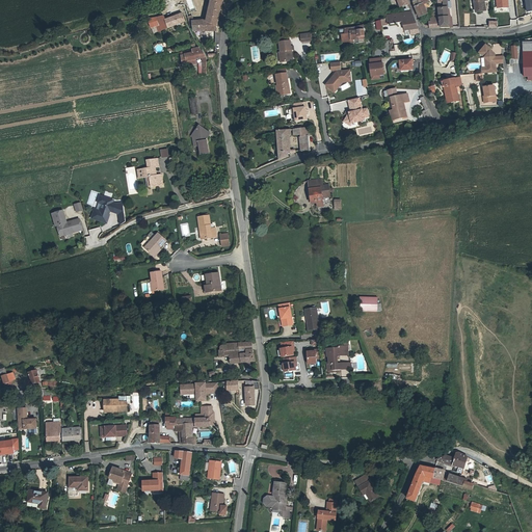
[(222,0),(213,0),(210,22),(217,26),(222,0)]
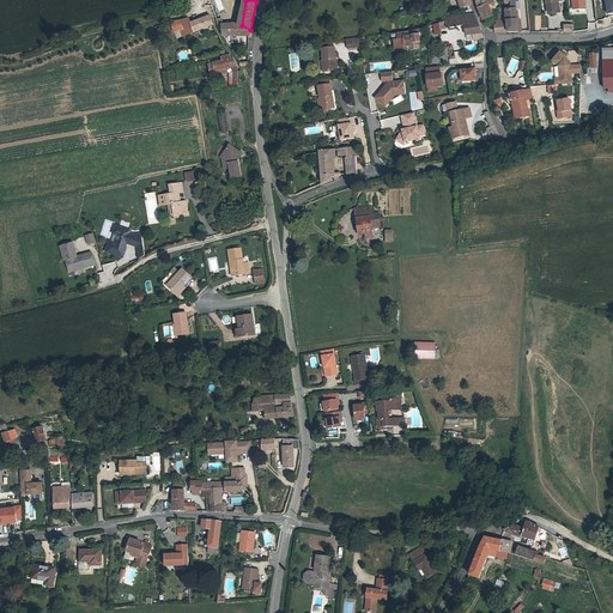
[(479,0),(475,2),(481,20),(492,16),(489,4),(487,4),(486,2),(492,0),(479,0)]
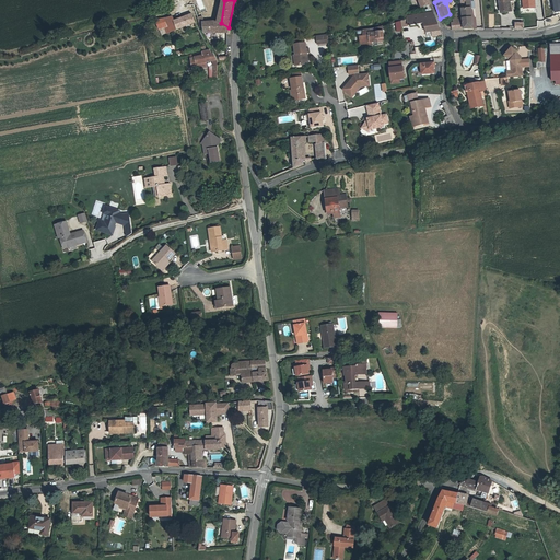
[(457,24),(457,30),(473,30),(471,20),(471,2),(473,2),(471,0),(461,0),(463,19),(463,24),(457,24)]
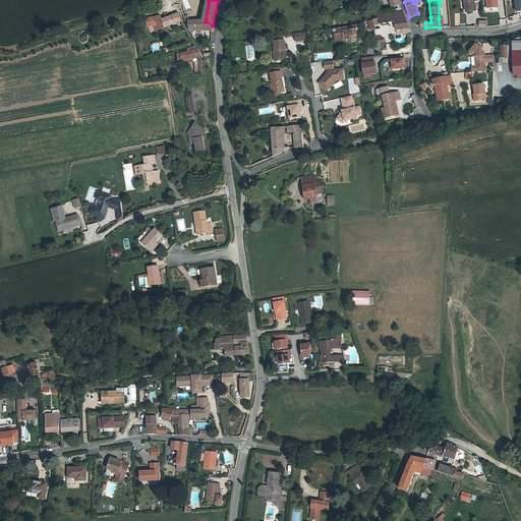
[(480,0),(465,0),(466,12),(474,11),(474,3),(480,2),(480,0)]
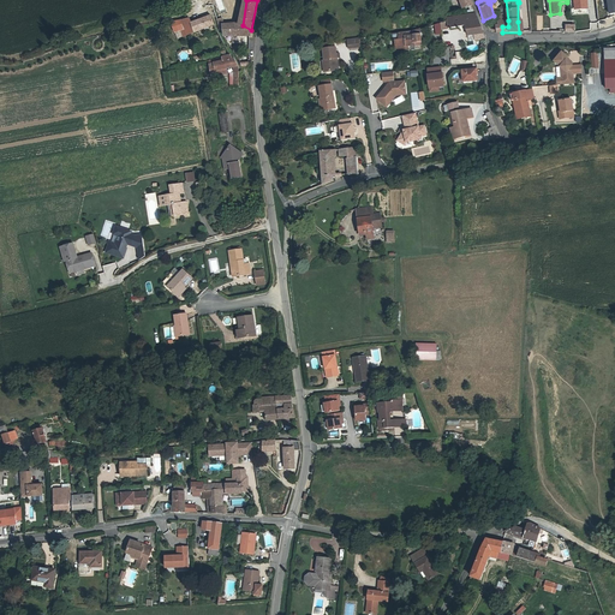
[(448,19),(449,30),(466,28),(467,36),(473,35),(484,34),(481,24),(476,15),(448,19)]
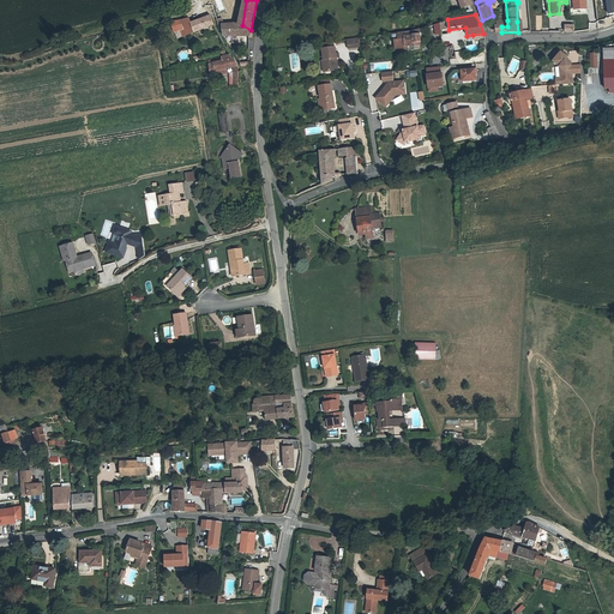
[(209,16),(190,24),(180,28),(181,30),(179,31),(181,37),(212,25),(209,16)]
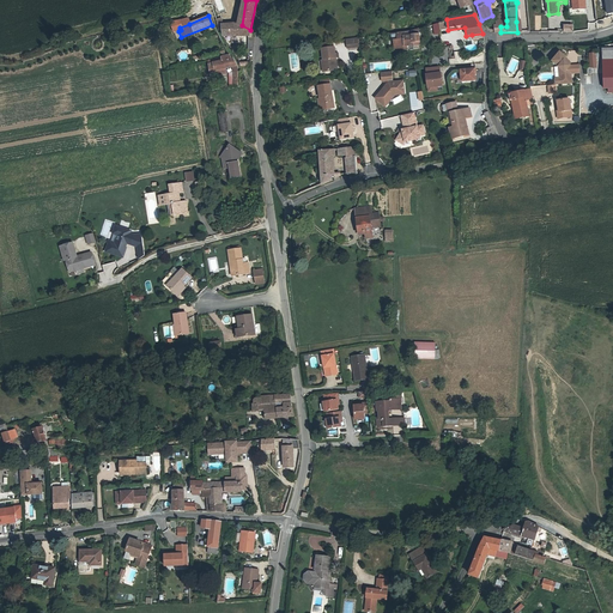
[(222,18),(216,19),(219,31),(220,30),(222,37),(249,36),(250,30),(242,25),(240,23),(240,22),(224,24),(222,18)]
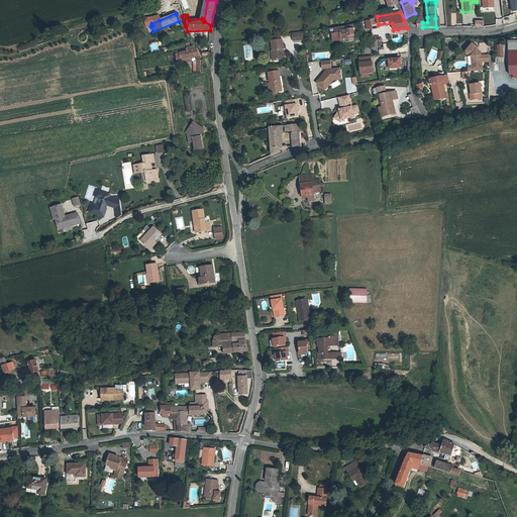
[(151,23),(160,20),(159,16),(146,18),(143,18),(144,27),(150,26),(152,25),(151,23)]
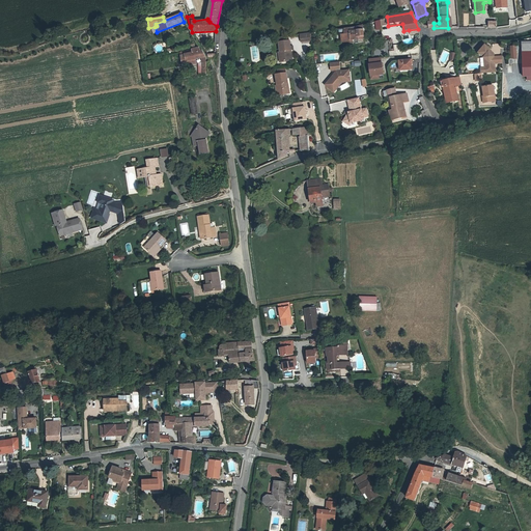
[(439,23),(439,18),(429,19),(429,23),(428,23),(428,28),(434,28),(434,23),(439,23)]
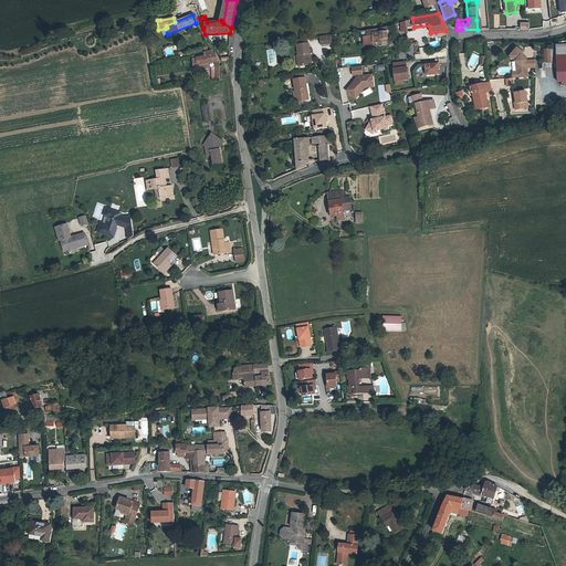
[(364,49),(375,48),(375,44),(387,43),(386,28),(376,31),(366,32),(366,39),(363,39),(364,49)]
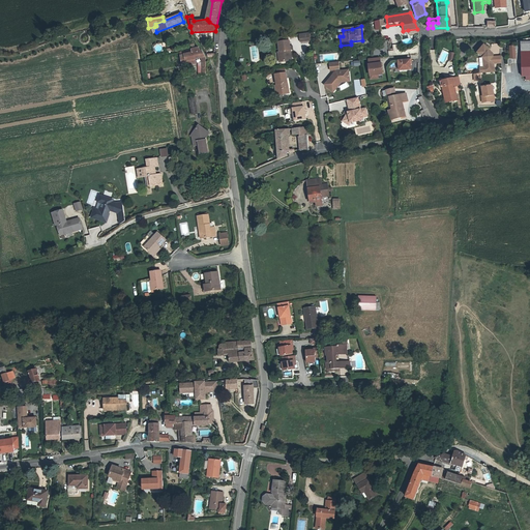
[(521,49),(529,48),(529,38),(523,39),(522,38),(520,38),(521,49)]
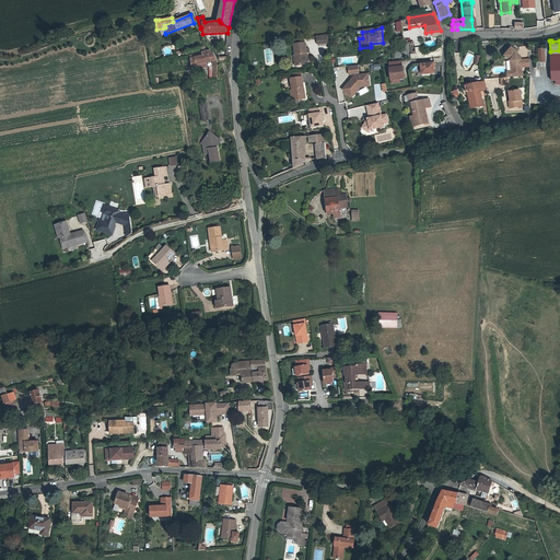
[(307,63),(304,43),(294,44),(295,55),(296,65),(307,63)]
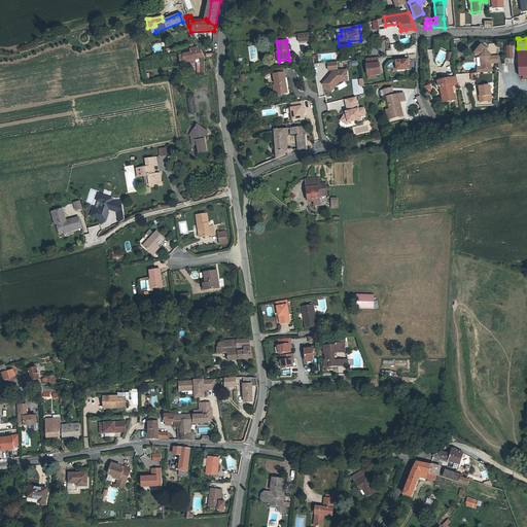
[(480,66),(477,66),(477,72),(491,71),(491,63),(497,63),(497,56),(490,56),(488,56),(485,53),(487,51),(485,49),(486,49),(482,44),(475,51),(480,57),(480,66)]
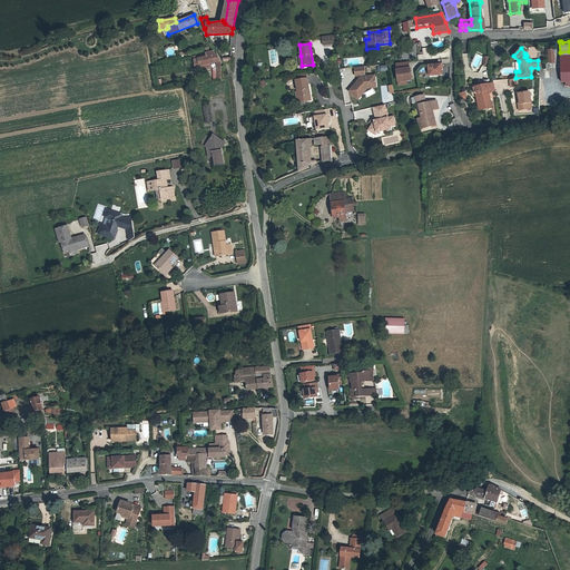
[(209,69),(209,65),(219,62),(216,56),(214,56),(212,51),(196,57),(197,60),(193,61),(195,71),(209,69)]
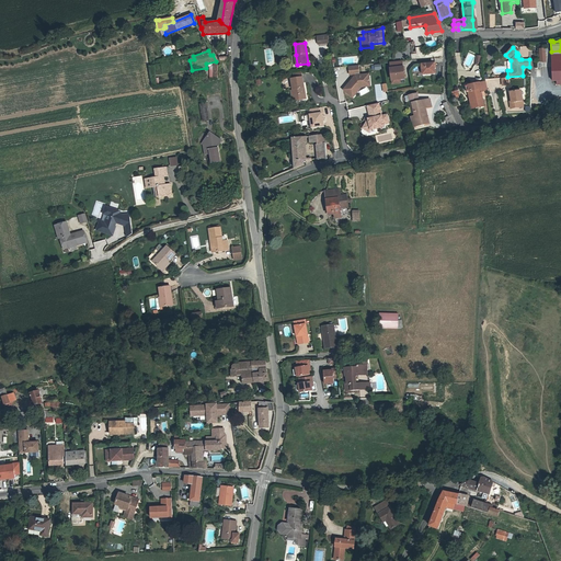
[(560,58),(551,59),(552,77),(556,77),(560,76),(560,58)]
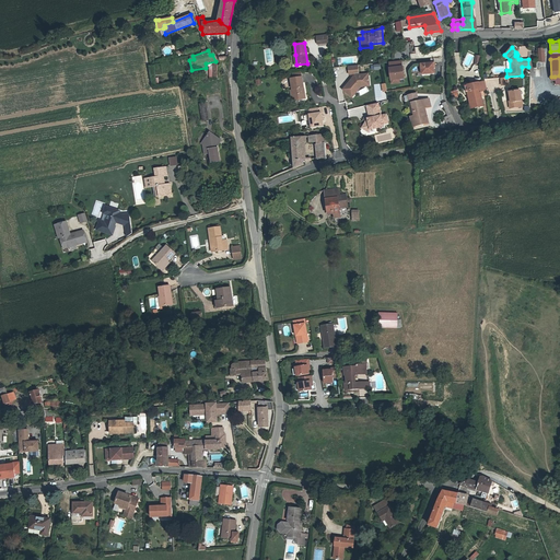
[(433,67),(434,67),(434,62),(421,63),(421,73),(433,73),(433,67)]
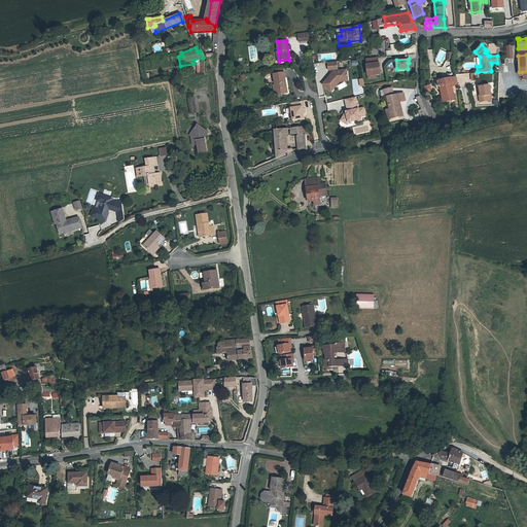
[(336,84),(336,81),(338,79),(342,79),(343,80),(347,80),(346,69),(338,70),(336,62),(327,62),(328,70),(332,69),(334,71),(322,83),(329,91),(336,84)]
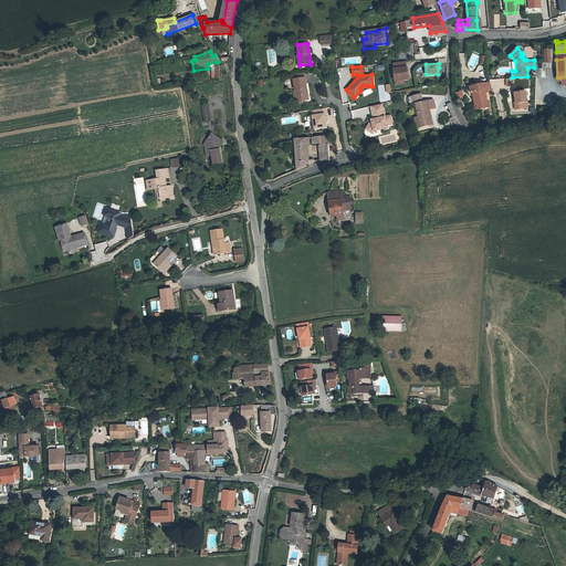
[(394,70),(395,81),(402,80),(408,80),(407,72),(408,72),(407,67),(394,70)]
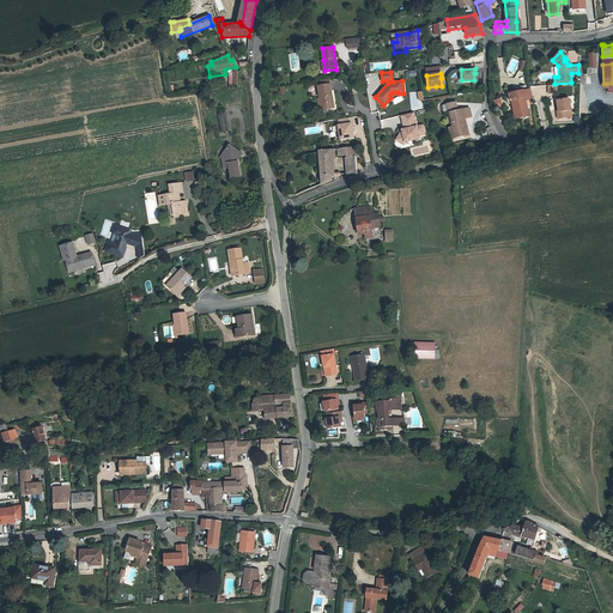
[(317,86),(320,98),(321,109),(334,108),(329,84),(317,86)]
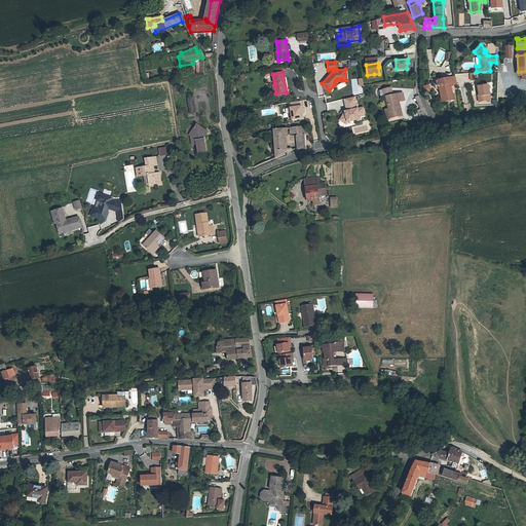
[(443,84),(446,101),(454,100),(452,90),(454,90),(453,85),(456,84),(455,76),(437,80),(438,85),(439,85),(443,84)]
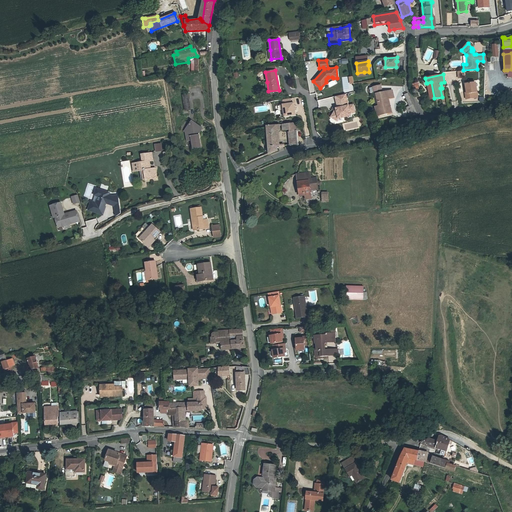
[(476,83),(466,85),(467,91),(465,92),(466,100),(474,99),(474,94),(477,93),(476,83)]
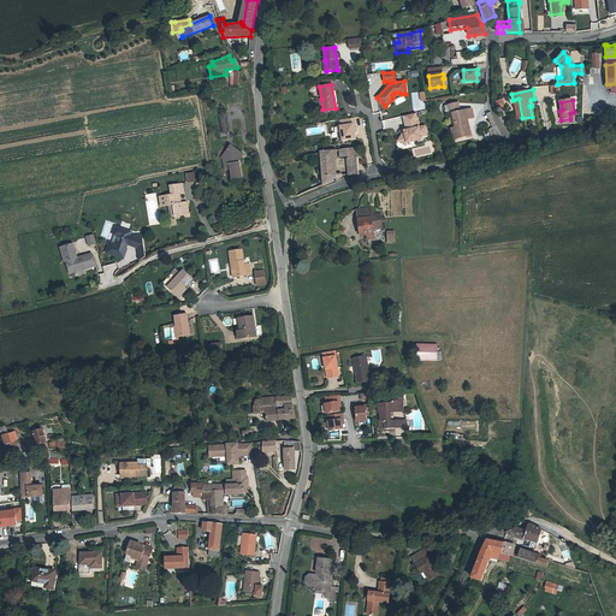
[(458,101),(444,104),(445,110),(450,110),(452,125),(455,137),(465,136),(463,130),(468,130),(468,124),(466,124),(465,119),(473,117),(472,108),(460,111),(458,101)]
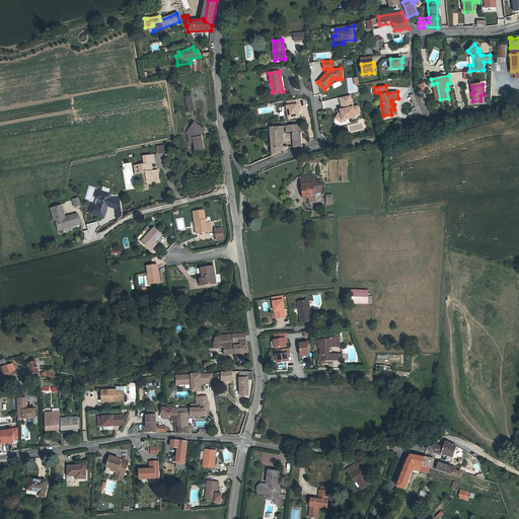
[(350,103),(352,103),(349,95),(340,97),(343,108),(342,109),(341,110),(336,119),(342,123),(343,120),(355,117),(354,115),(359,114),(357,105),(353,106),(351,107),(350,103)]
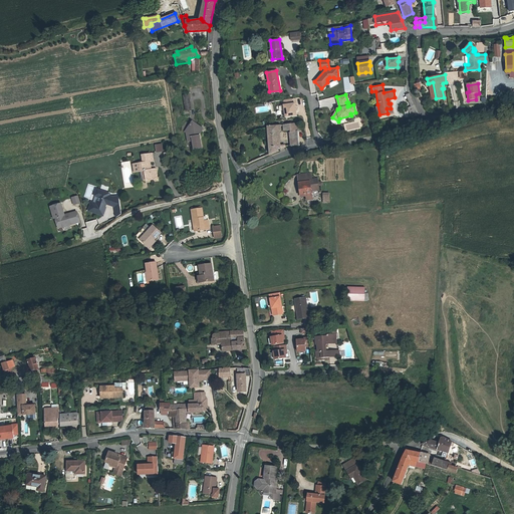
[(419,115),(410,96),(407,98),(411,106),(407,108),(412,117),(419,115)]
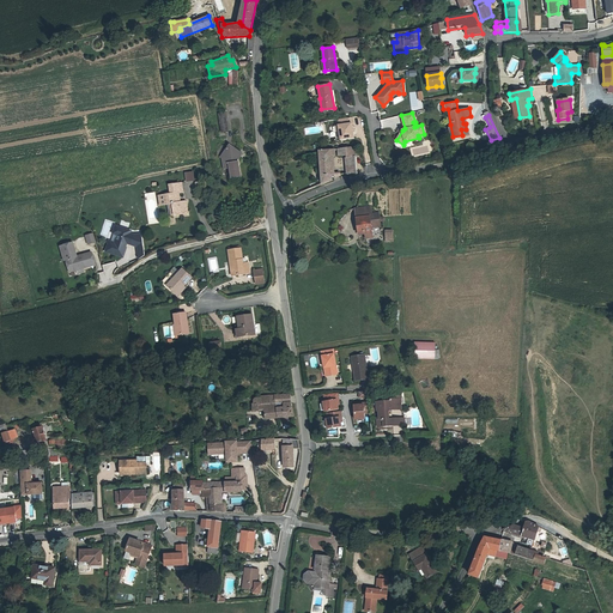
[(338,126),(339,132),(340,141),(353,139),(351,125),(350,119),(338,120),(339,126),(338,126)]
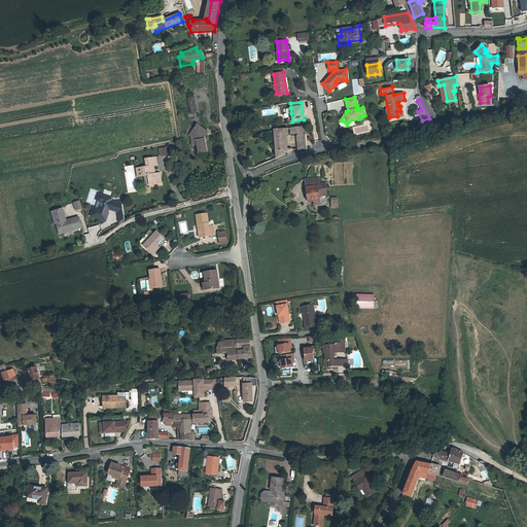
[(191,145),(197,144),(198,153),(207,152),(205,139),(204,139),(204,137),(206,134),(204,133),(206,130),(197,124),(195,128),(198,131),(195,136),(192,135),(190,137),(191,145)]
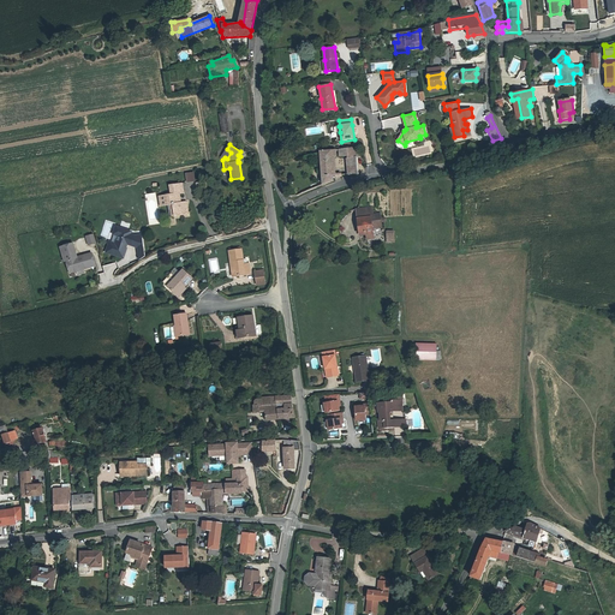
[(358,174),(357,156),(356,156),(354,148),(339,149),(339,156),(346,156),(347,159),(346,159),(347,175),(358,174)]
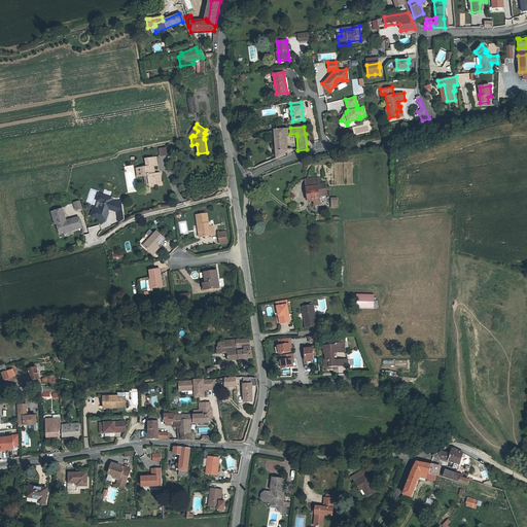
[(284,155),(284,154),(285,153),(285,152),(282,152),(280,136),(285,136),(286,130),(273,131),(275,160),(284,155)]
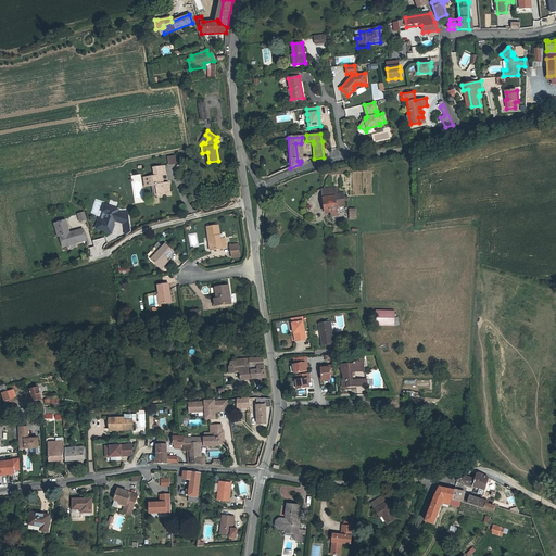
[(173,158),(166,160),(168,167),(175,166),(173,158)]
